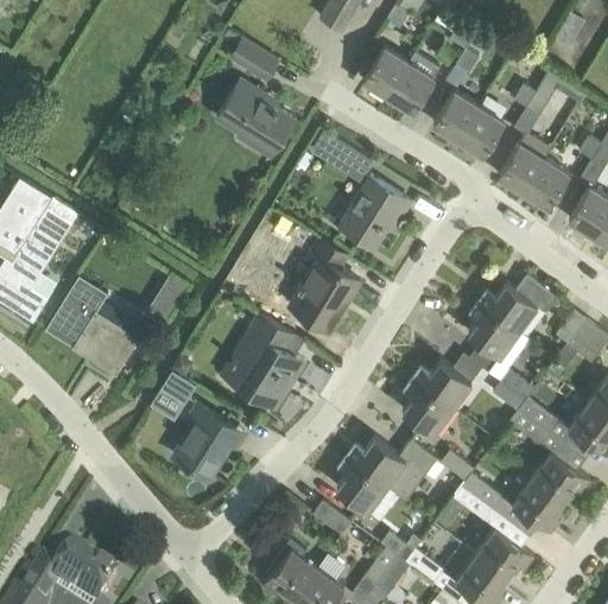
[(329,0),(320,18),(342,31),(360,0),(329,0)]
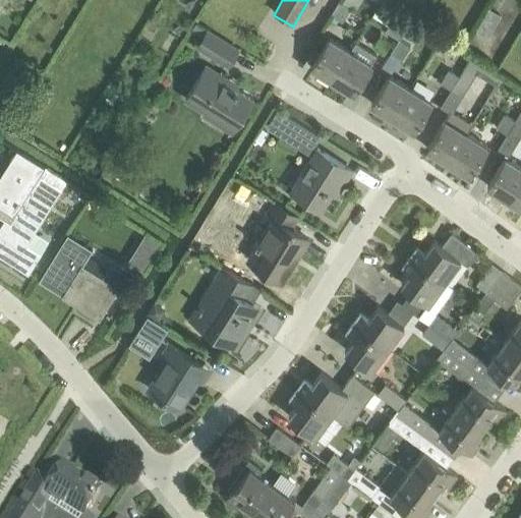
[(342,23),(350,11),(339,4),(331,16),(342,23)]
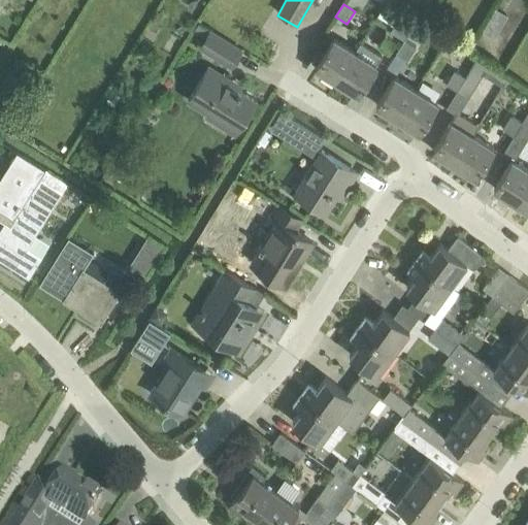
[(498,39),(509,15),(497,9),(485,33),(498,39)]
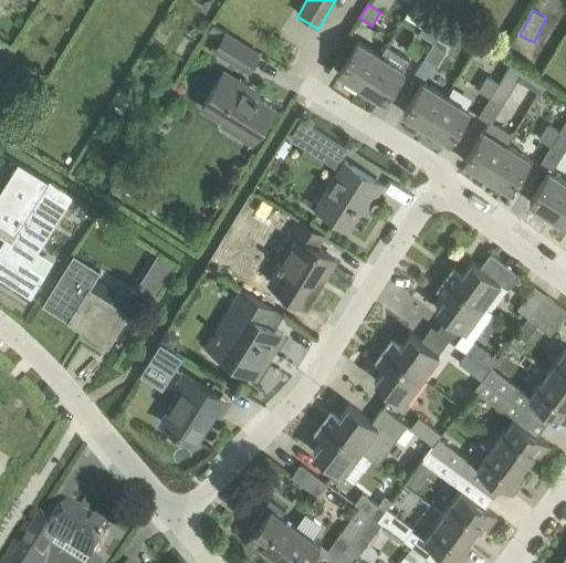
[(422,29),(418,37),(432,45),(444,27),(429,18),(422,29)]
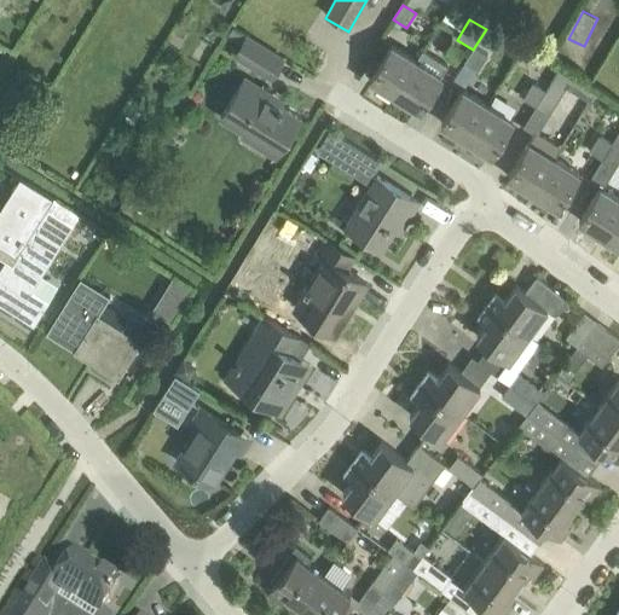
[(508,19),(502,29),(513,36),(519,27),(508,19)]
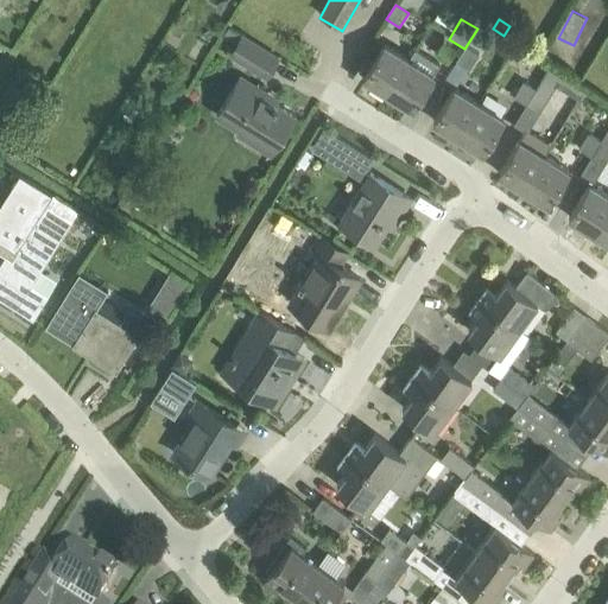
[(278,61),(241,39),(230,57),(266,80),(278,61)]
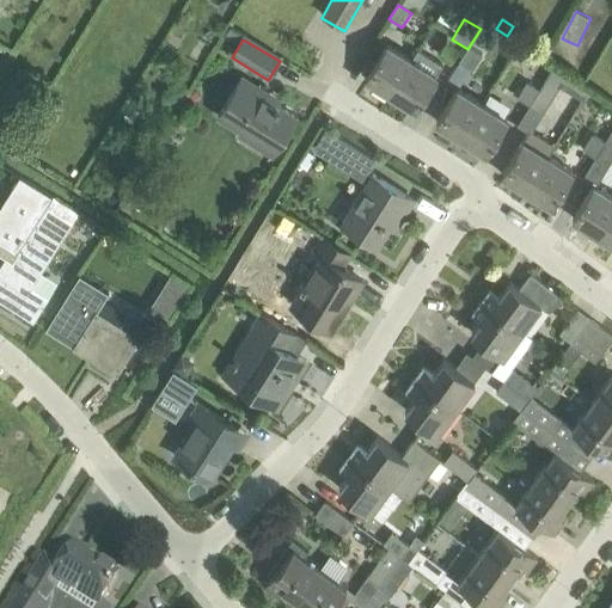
[(386,47),(366,80),(390,96),(411,62),(386,47)]
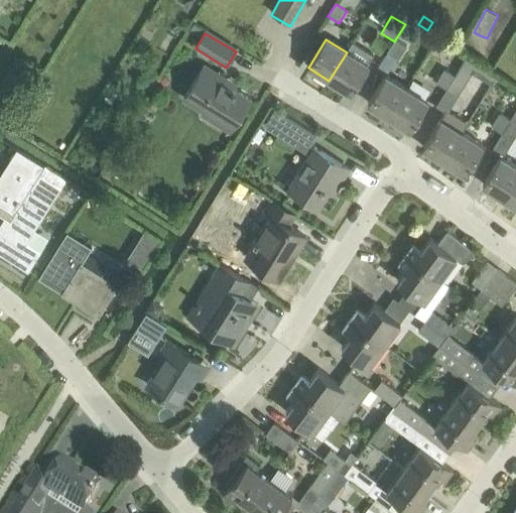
[(407,48),(396,41),(388,54),(399,61),(407,48)]
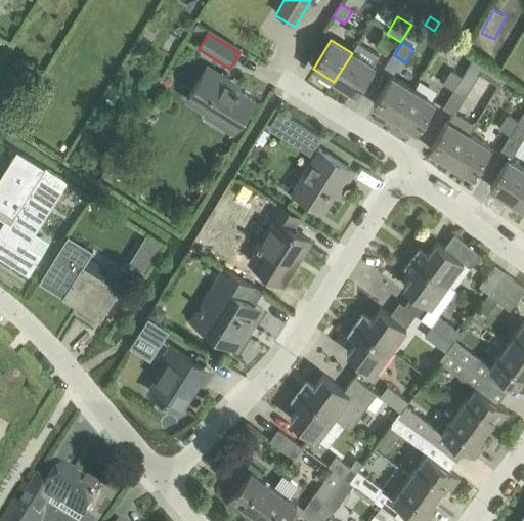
[(352,53),(334,82),(355,95),(379,57),(358,44),(352,53)]
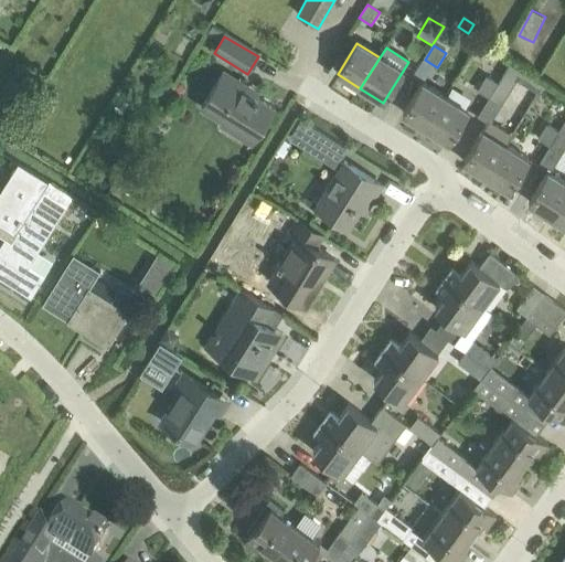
[(542,87),(511,65),(498,85),(490,99),(501,107),(516,82),(537,95),(542,87)]
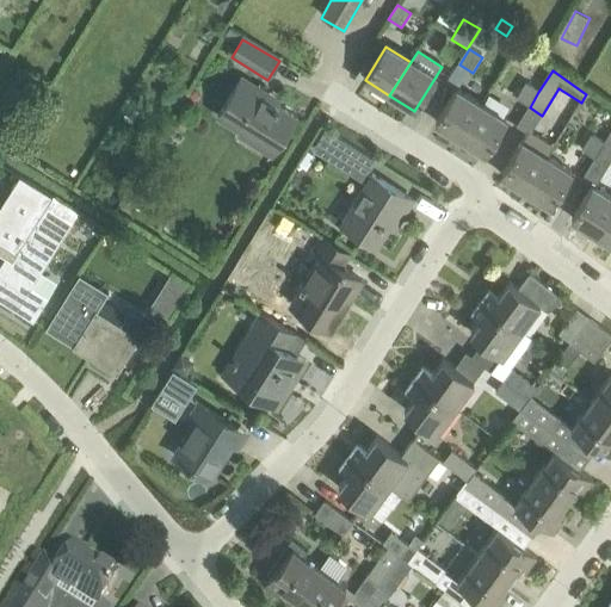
[(263,99),(265,95),(241,80),(217,118),(242,134),(245,130),(277,149),(295,119),(263,99)]
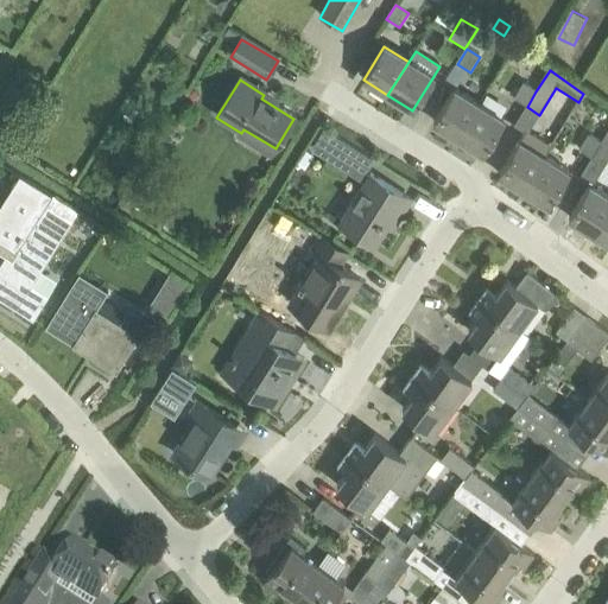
[(514,100),(527,107),(536,91),(524,84),(514,100)]
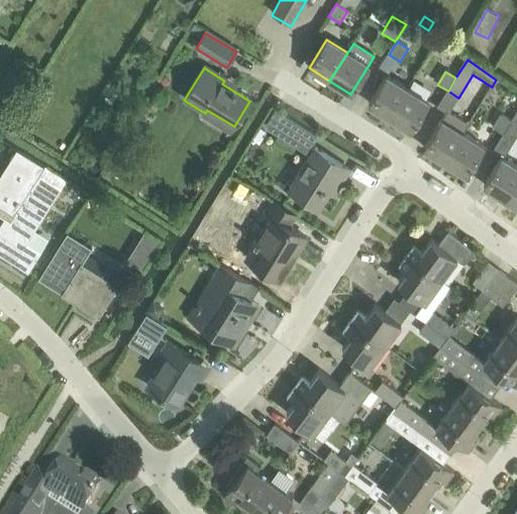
[(369,105),(389,118),(407,91),(386,78),(369,105)]
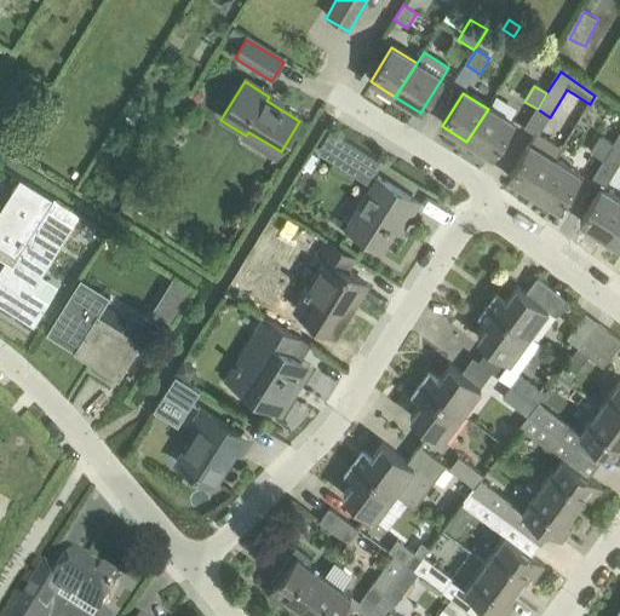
[(466,142),(492,157),(512,125),(488,109),(466,142)]
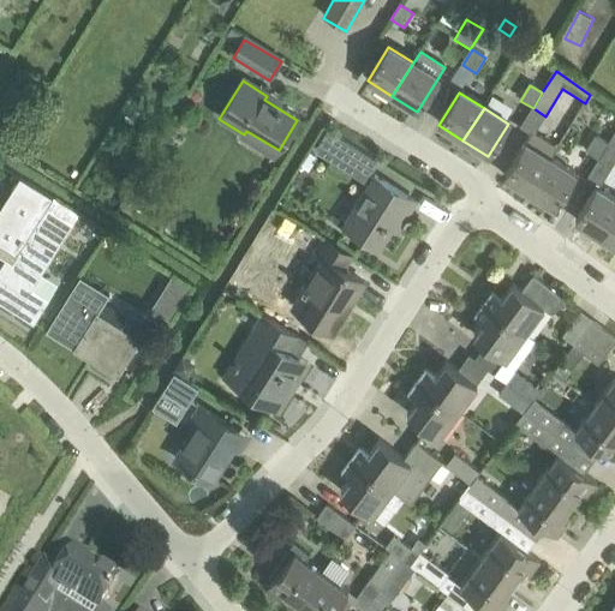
[(327,132),(317,147),(369,179),(378,165),(327,132)]
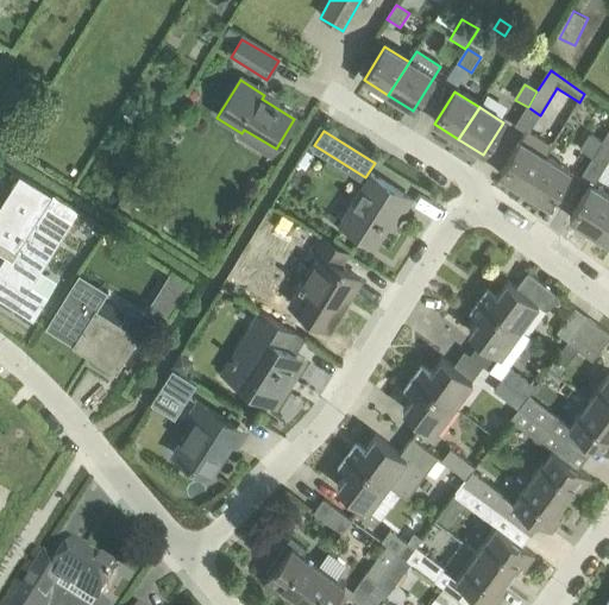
[(592,159),(607,168),(608,163),(608,132),(608,133),(601,145),(592,159)]
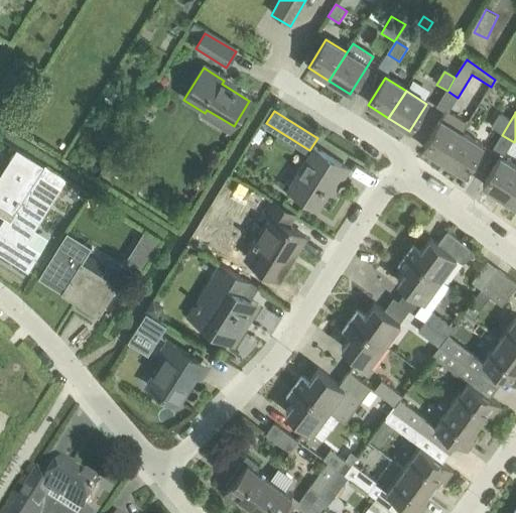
[(445,113),(423,149),(443,162),(461,134),(467,126),(445,113)]
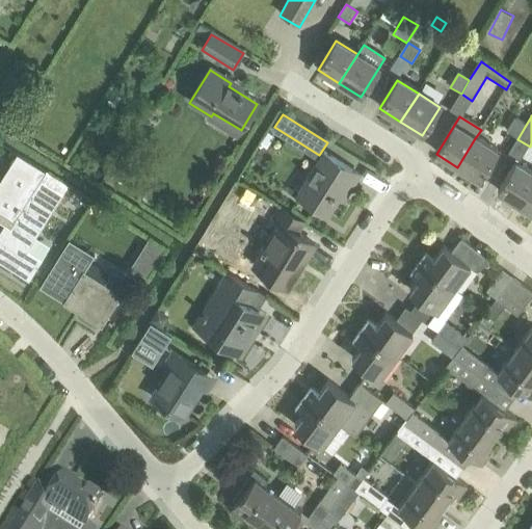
[(517,139),(525,127),(514,121),(507,133),(517,139)]
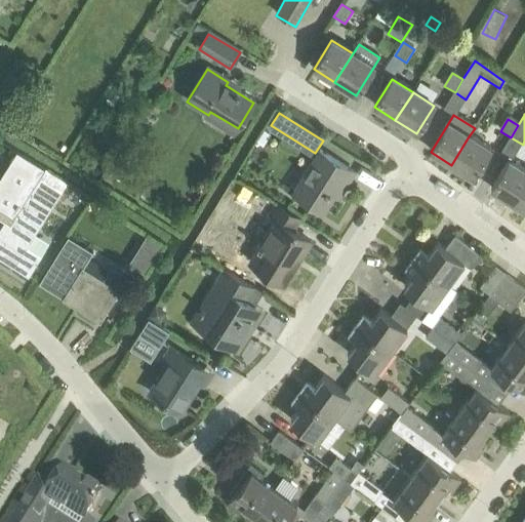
[(469,136),(451,165),(473,178),(490,150),(469,136)]
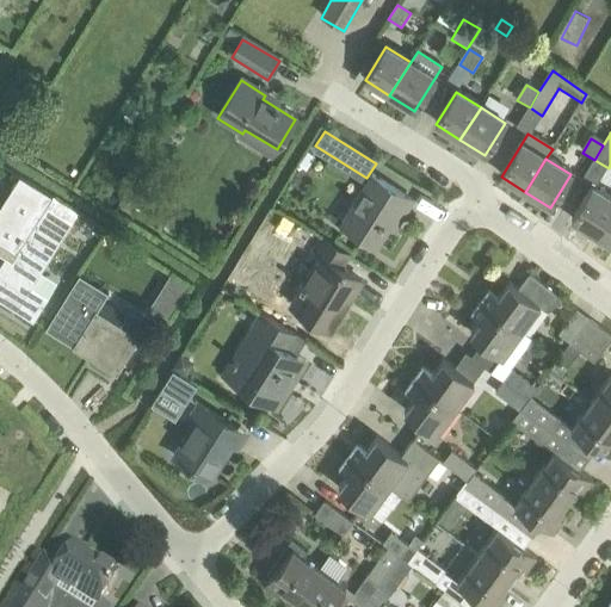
[(19,178),(0,208),(0,246),(10,252),(14,255),(10,262),(5,259),(5,260),(0,267),(0,285),(4,287),(0,293),(0,298),(17,309),(16,313),(34,323),(48,302),(30,290),(72,227),(47,210),(54,200),(19,178)]
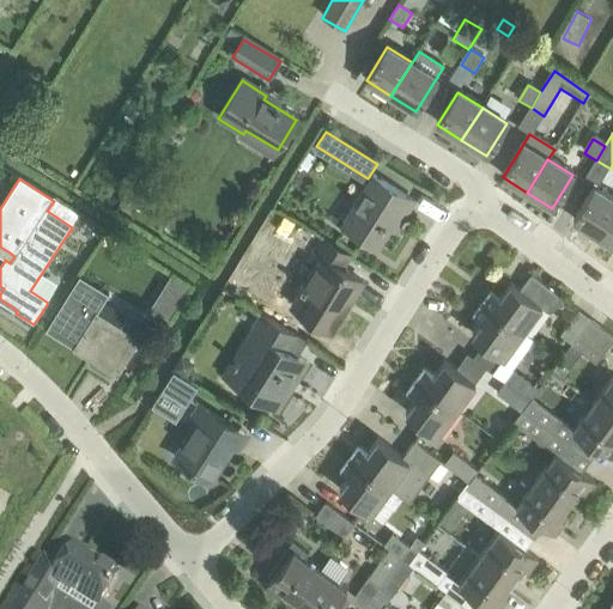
[(343,226),(377,248),(395,219),(401,223),(413,203),(374,178),(343,226)]
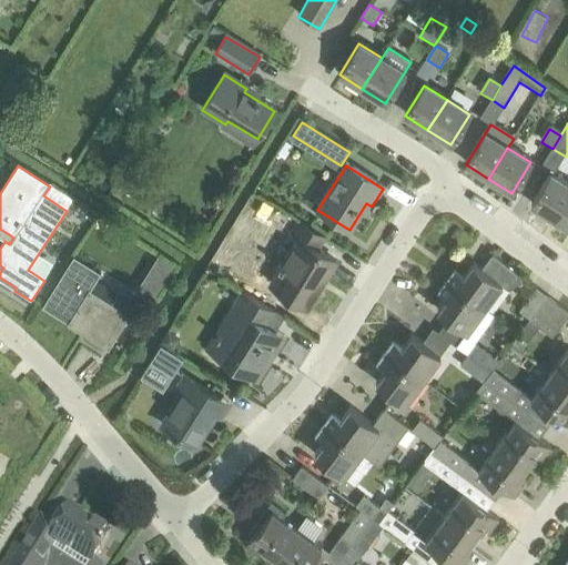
[(531,205),(554,220),(567,197),(567,185),(550,174),(531,205)]
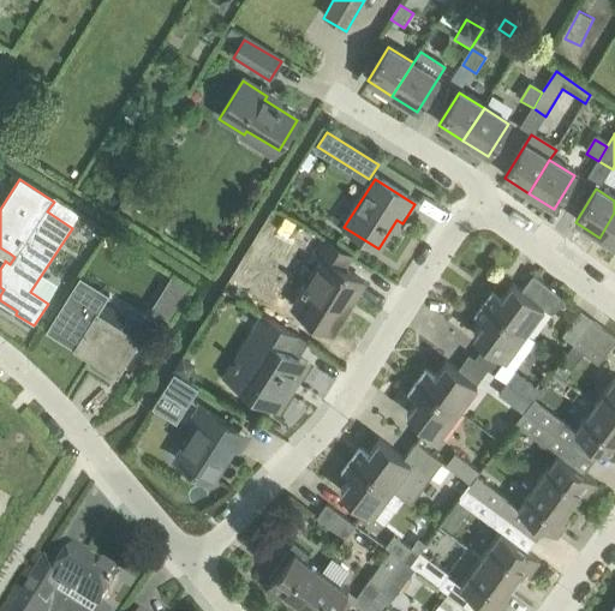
[(614,213),(599,238),(614,246),(614,213)]
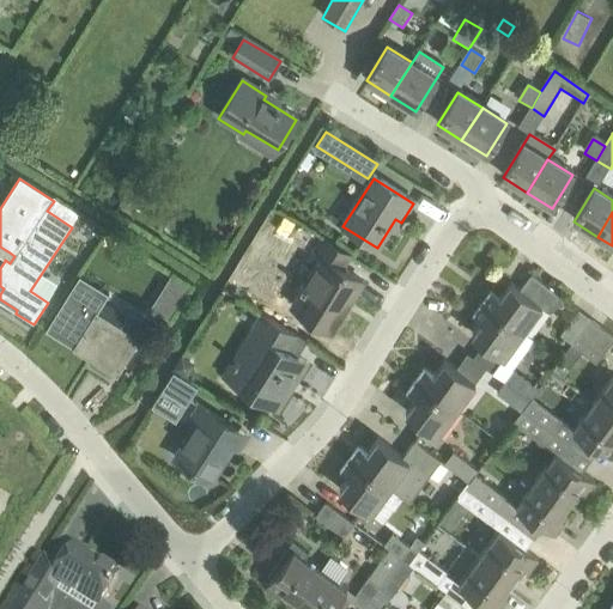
[(291,308),(332,333),(363,284),(343,270),(350,259),(322,242),(314,255),(321,260),(291,308)]
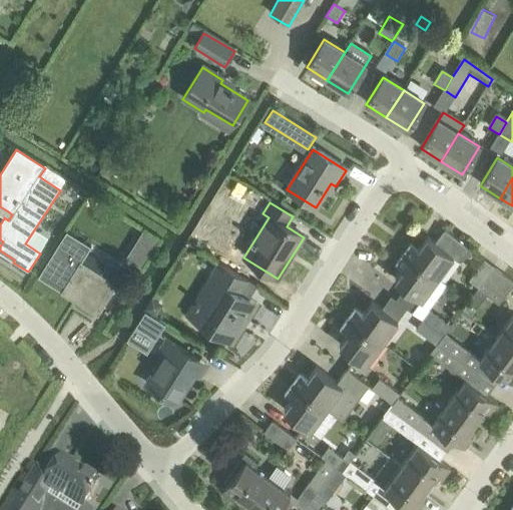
[(140,231),(124,260),(140,270),(157,241),(140,231)]
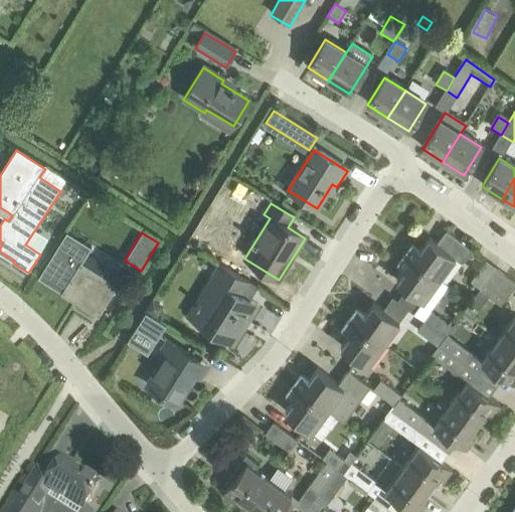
[(464,263),(472,251),(446,232),(437,244),(428,239),(420,250),(413,245),(406,256),(440,280),(455,260),(460,264),(464,263)]
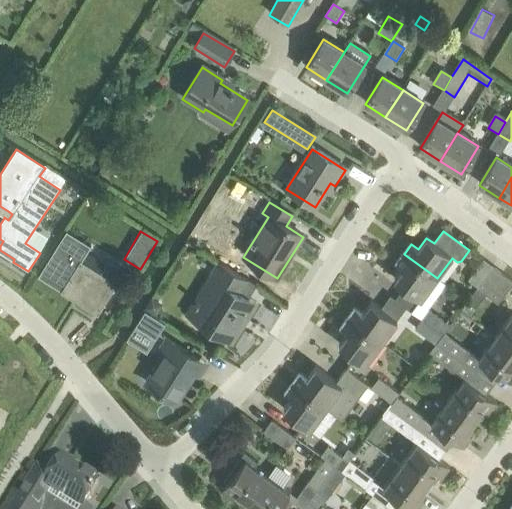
[(115,285),(81,263),(91,248),(66,232),(38,278),(39,279),(41,275),(51,282),(49,285),(51,286),(53,283),(63,289),(61,292),(97,315),(115,285)]
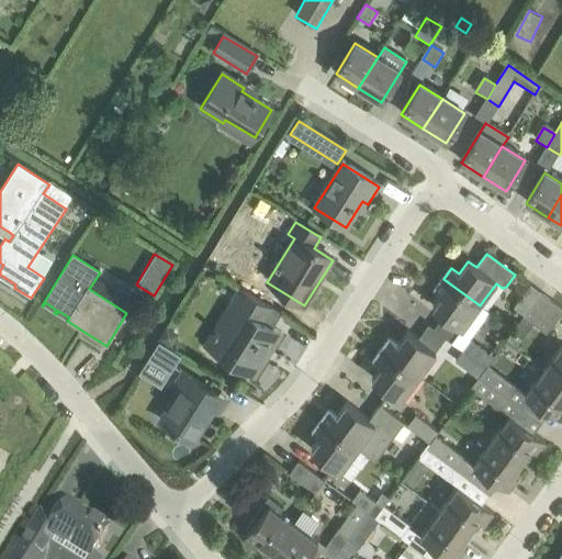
[(480,305),(444,279),(435,291),(442,297),(433,310),(461,331),(480,305)]
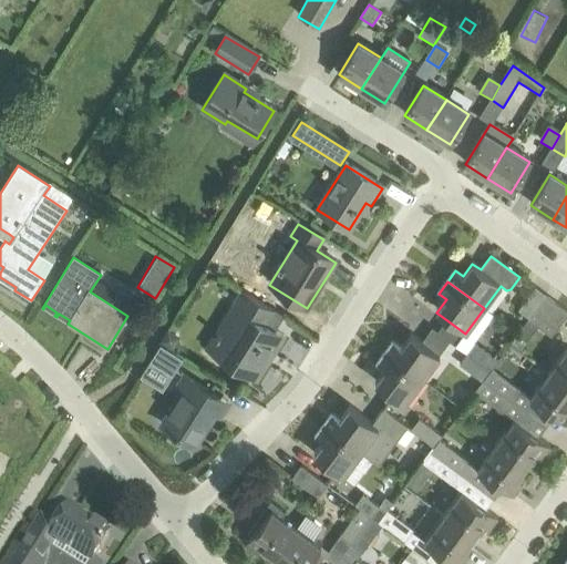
[(528,321),(546,297),(535,289),(517,314),(528,321)]
